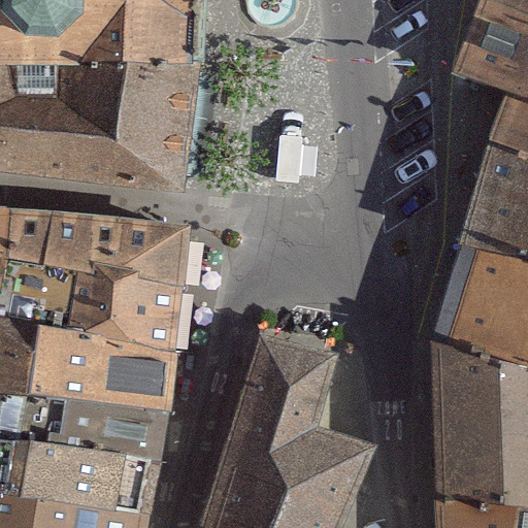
[(0,0),(0,54),(32,57),(196,70),(202,0),(0,0)]
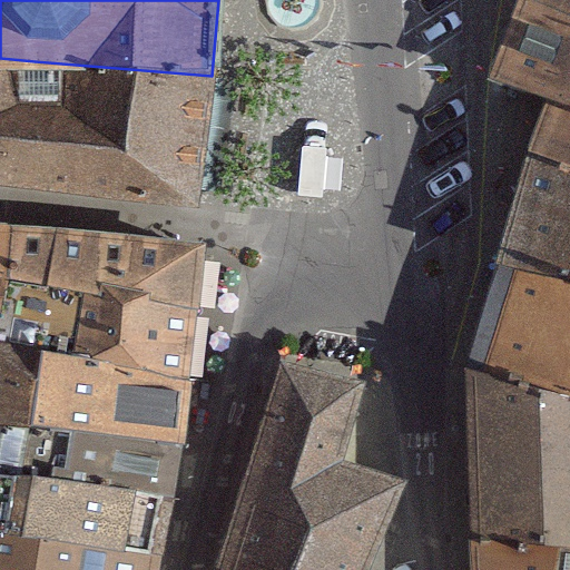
[(569,0),(520,0),(493,79),(549,99),(569,106),(569,0)]
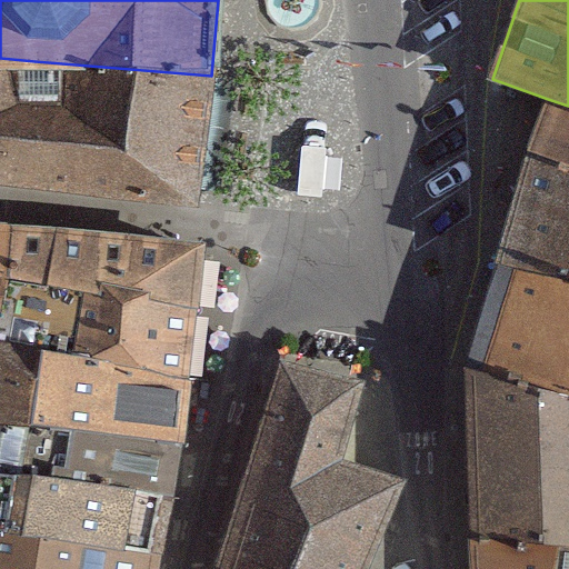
[(0,177),(25,180),(35,61),(0,58),(0,177)]
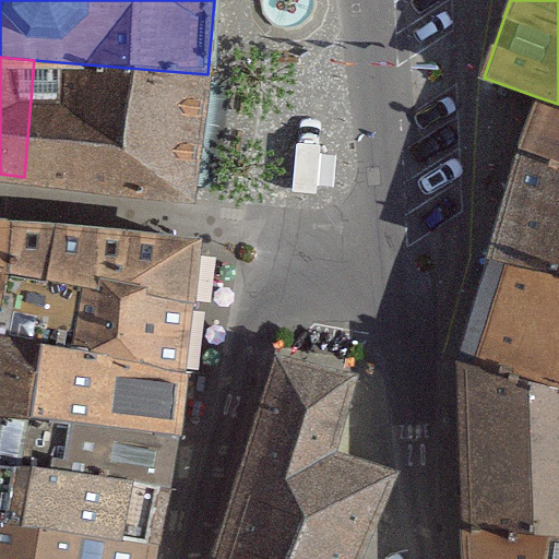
[(207,74),(34,60),(24,177),(197,192),(207,74)]
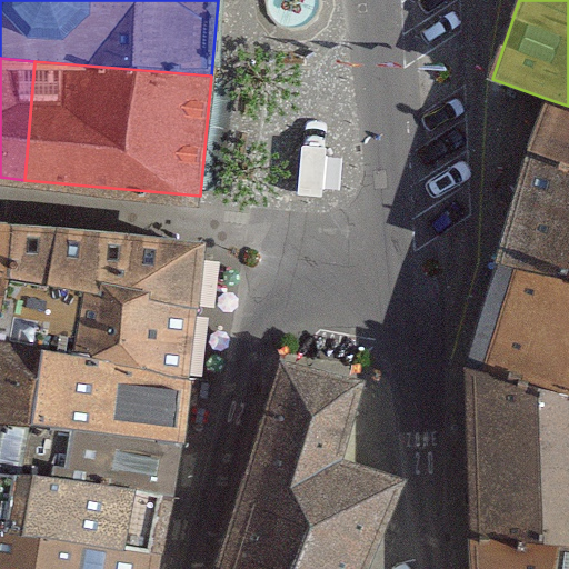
[(568,106),(548,99),(526,152),(568,168),(568,106)]
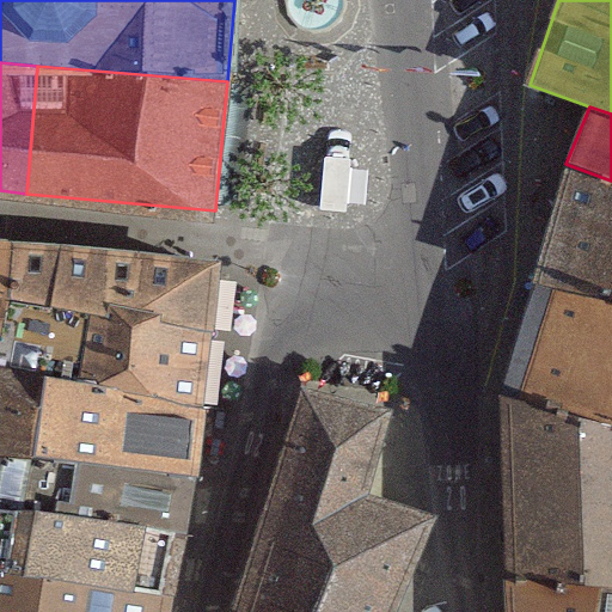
[(611,181),(565,164),(536,279),(611,303),(611,181)]
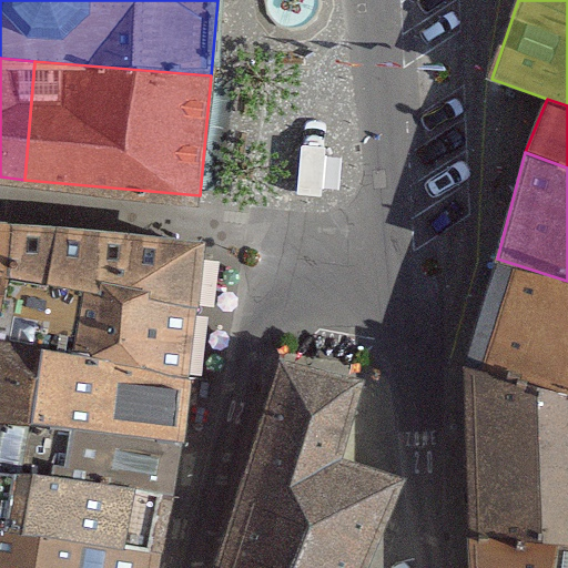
[(0,314),(11,235),(0,233),(0,314)]
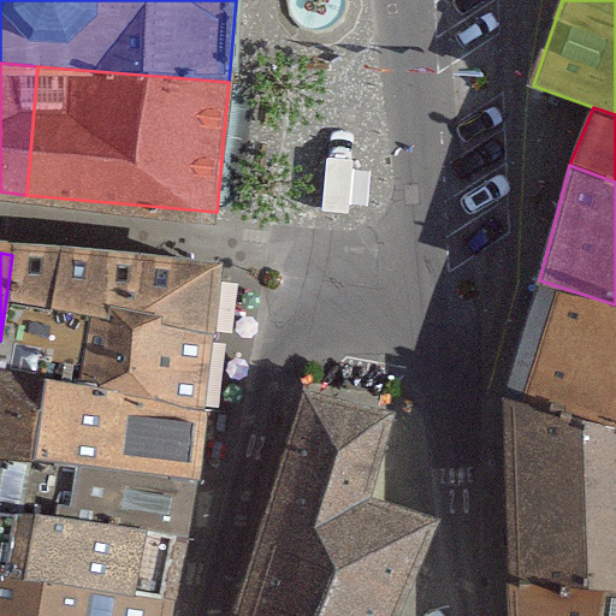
[(0,454),(34,458),(47,380),(201,410),(218,274),(12,255),(0,341),(0,454)]
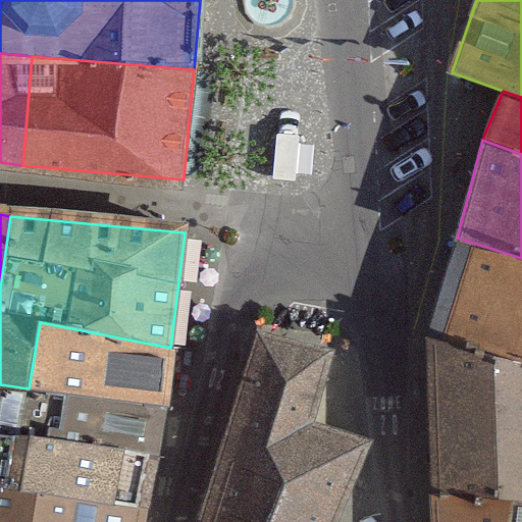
[(521,258),(457,238),(428,334),(521,359),(521,258)]
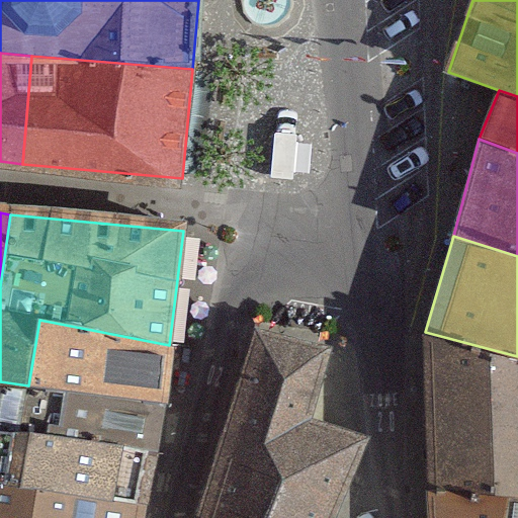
[(39,320),(28,385),(162,404),(169,345),(39,320)]
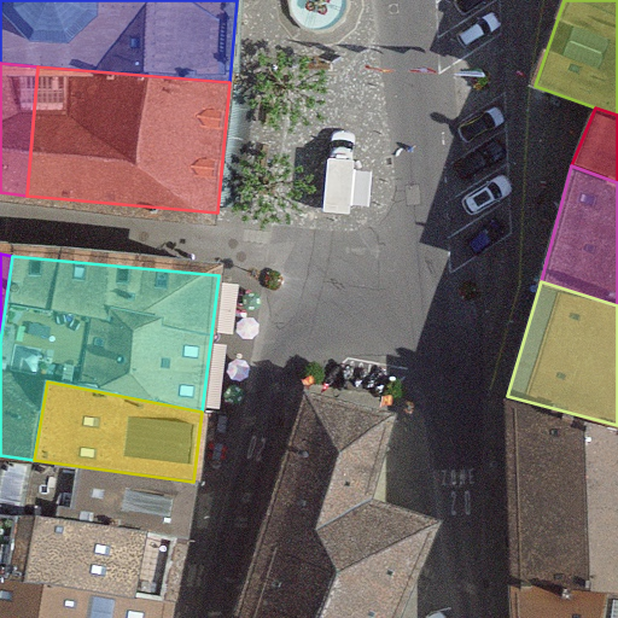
[(394,617),(430,526),(366,503),(388,415),(303,394),(242,617),(394,617)]
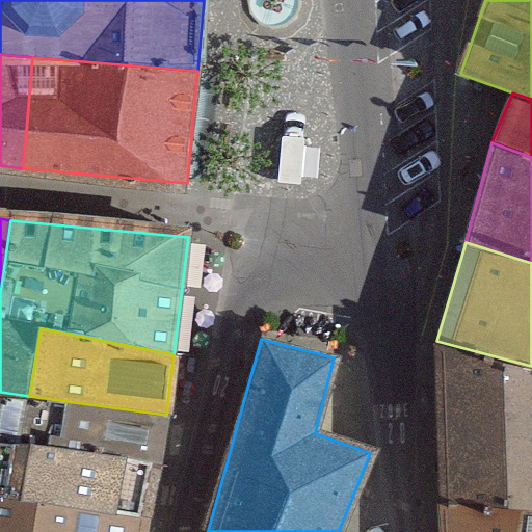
[(531,531),(531,366),(436,341),(440,498),(448,531),(531,531)]
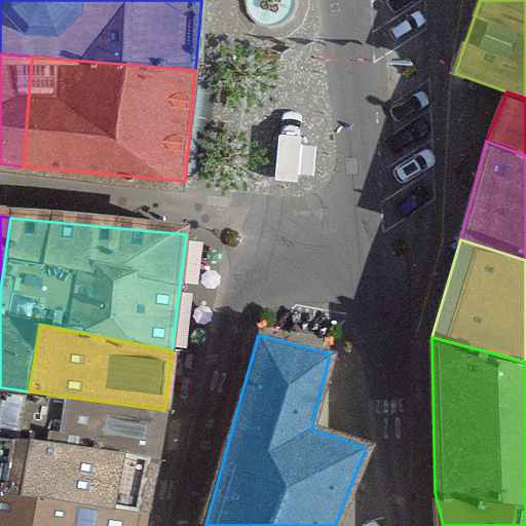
[(0,436),(29,440),(156,457),(164,410),(29,391),(0,387),(0,436)]
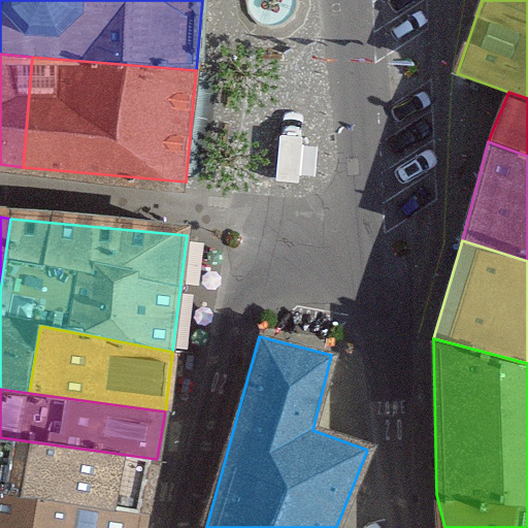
[(0,492),(22,496),(29,441),(0,437),(0,492)]
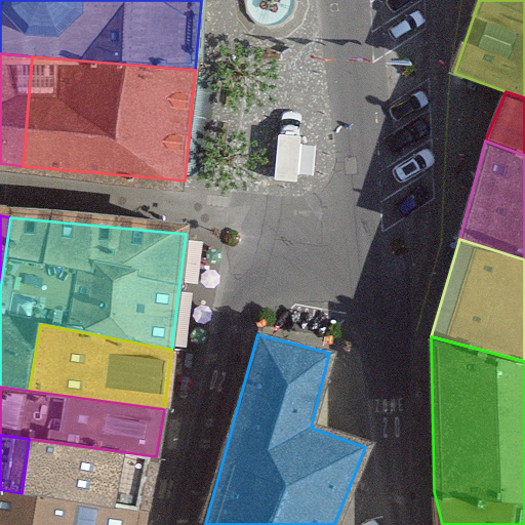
[(22,493),(146,512),(156,456),(29,439),(22,493)]
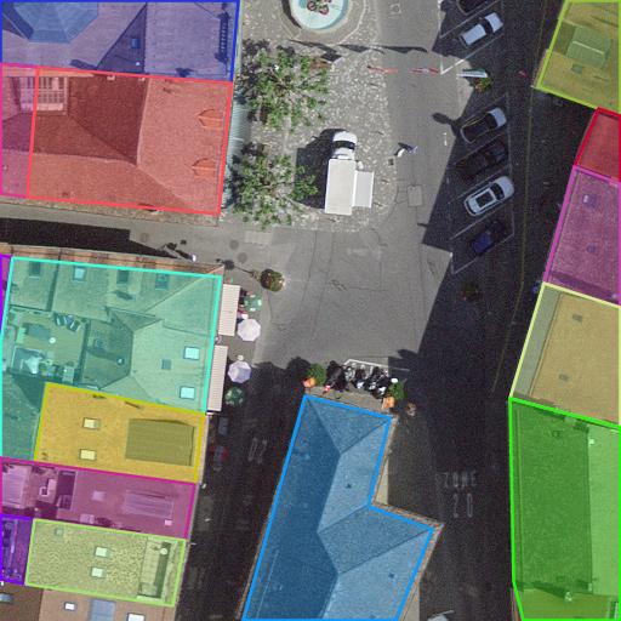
[(26,584),(0,579),(0,620),(170,620),(172,605),(26,584)]
